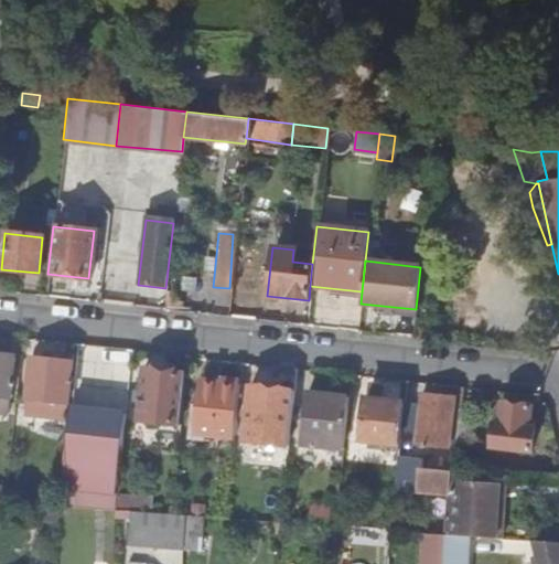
[(0,413),(6,414),(12,357),(0,355),(0,413)]
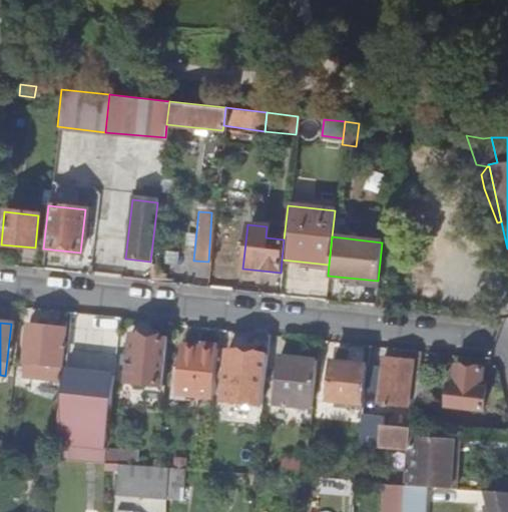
[(64,325),(45,323),(45,328),(26,325),(22,363),(60,367),(64,325)]
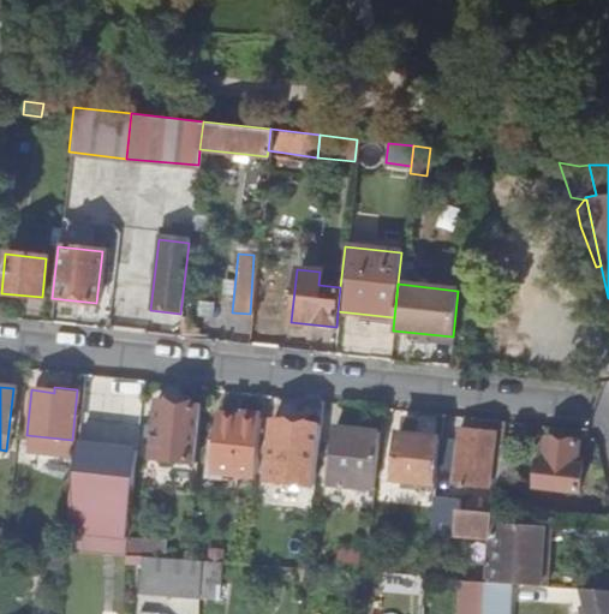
[(148,458),(193,464),(199,407),(154,403),(148,458)]
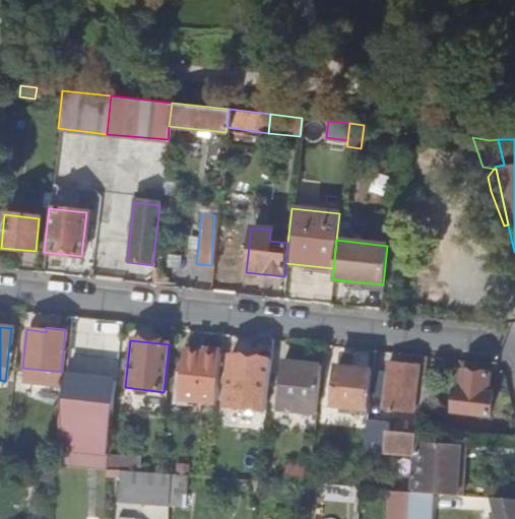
[(175,374),(172,398),(187,400),(213,402),(219,354),(184,351),(181,374),(175,374)]
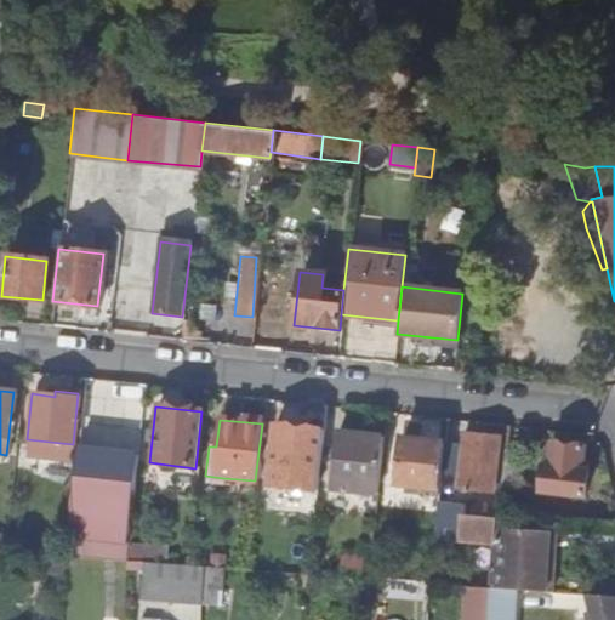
[(267,484),(314,491),(322,431),(274,425),(267,484)]
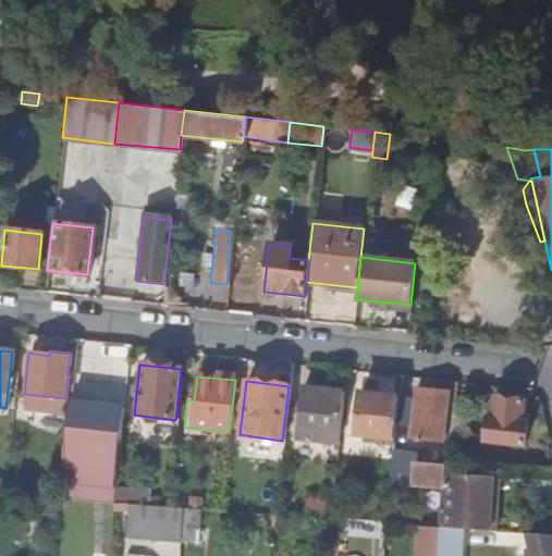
[(413,411),(409,439),(441,443),(446,393),(415,390),(413,411)]
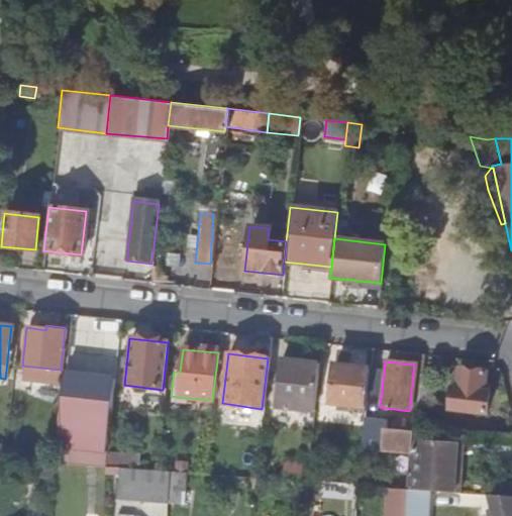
[(275,406),(312,411),(317,371),(298,369),(299,364),(280,363),(275,406)]
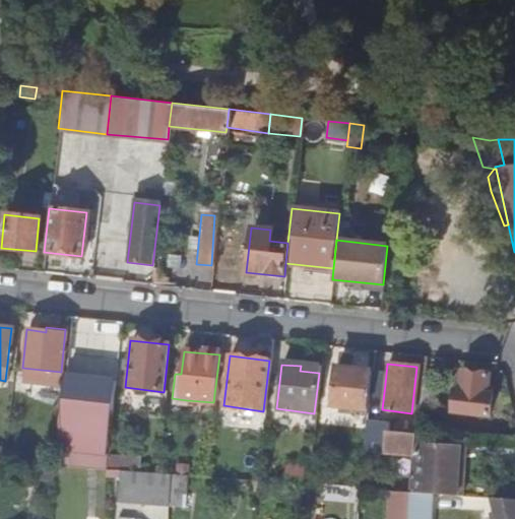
[(366,409),(366,407),(369,382),(370,372),(335,368),(331,404),(366,409)]
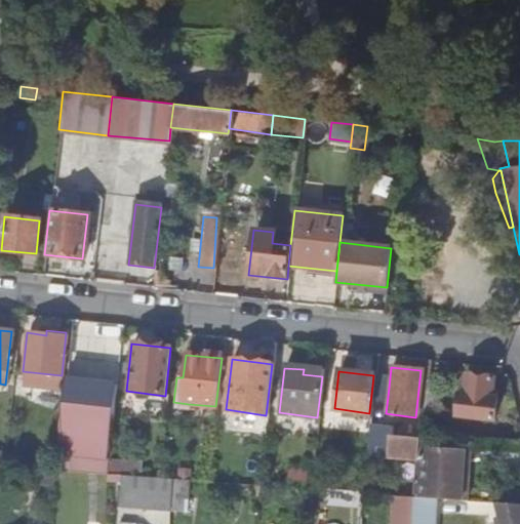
[(493,379),(467,376),(464,397),(458,396),(456,415),(493,420),(496,399),(491,399),(493,379)]
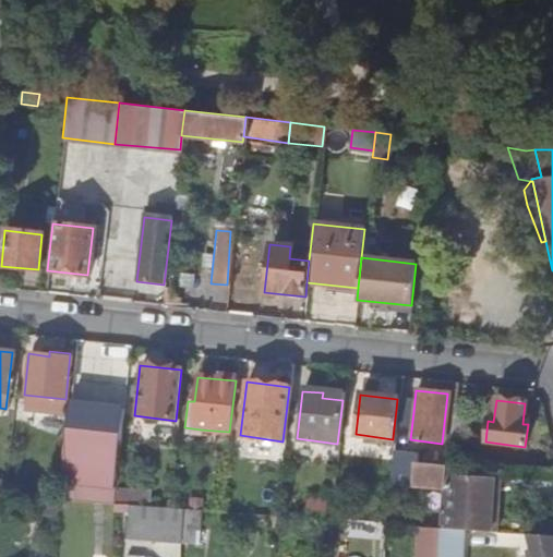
[(122,409),(68,402),(59,481),(112,486),(122,409)]
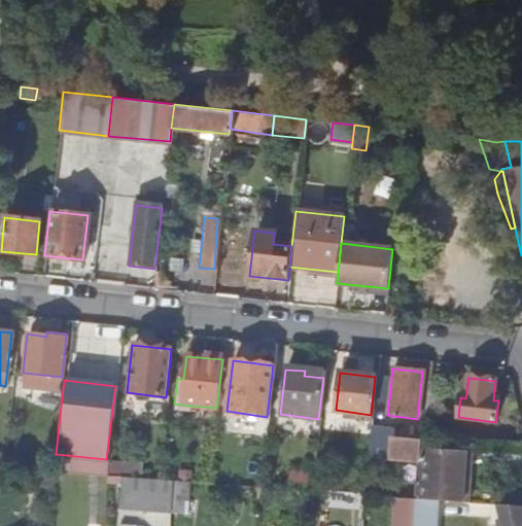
[(426,384),(423,417),(441,420),(445,386),(426,384)]
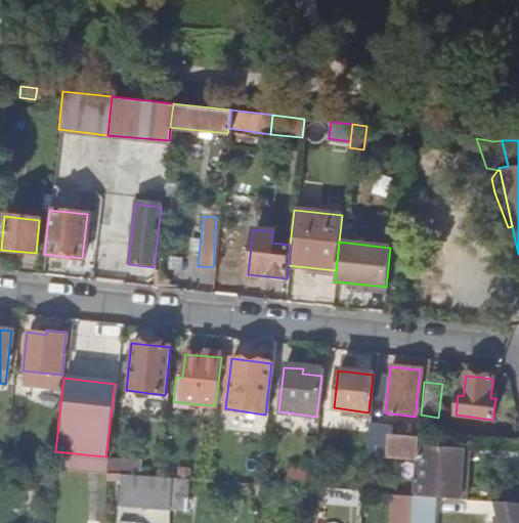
[(369,410),(385,412),(388,387),(372,385),(369,410)]
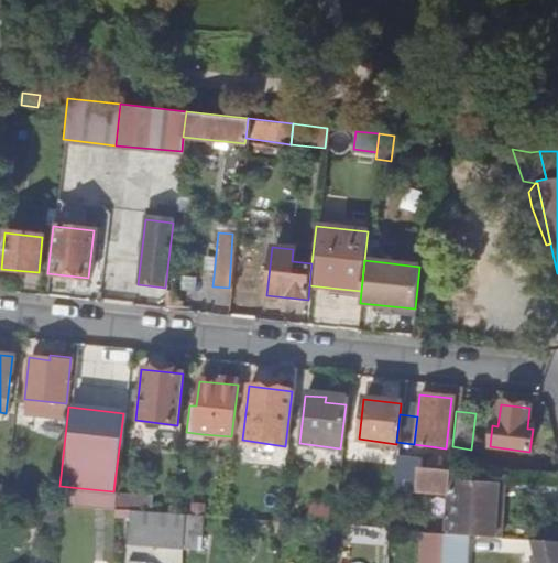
[(391,490),(445,497),(447,497),(448,478),(447,478),(447,473),(417,469),(417,461),(394,457),(391,490)]
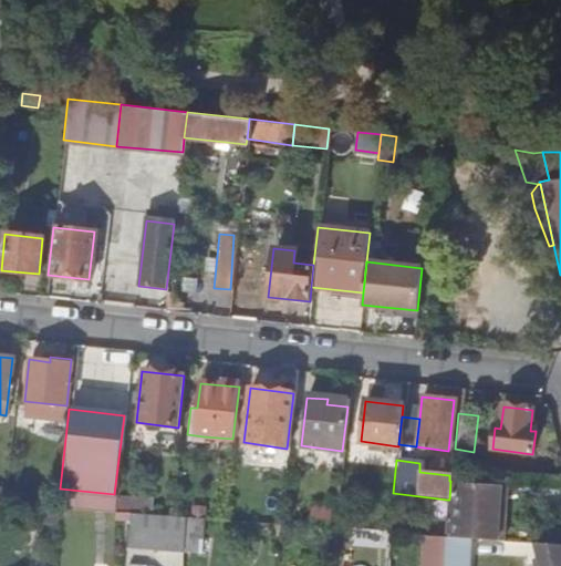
[(488,484),(450,481),(449,500),(447,500),(445,537),(466,538),(484,541),(488,484)]
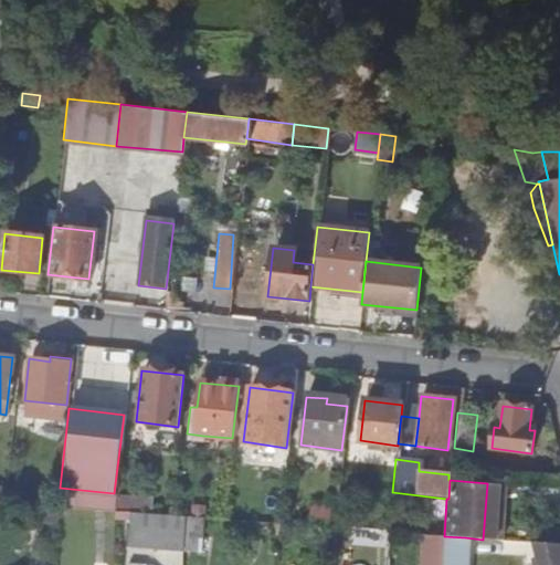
[(505,484),(487,483),(483,540),(500,541),(505,484)]
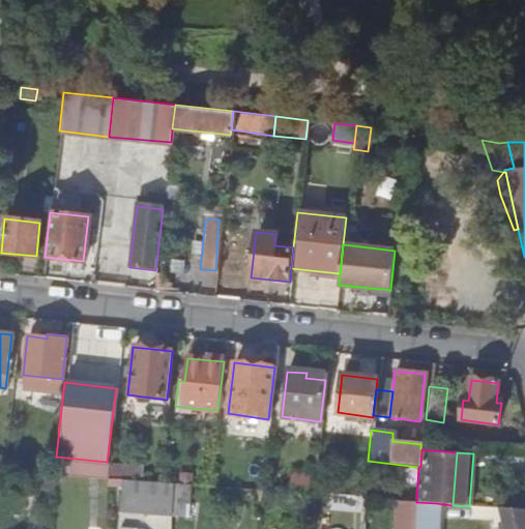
[(170,483),(156,481),(120,479),(117,511),(168,515),(170,483)]
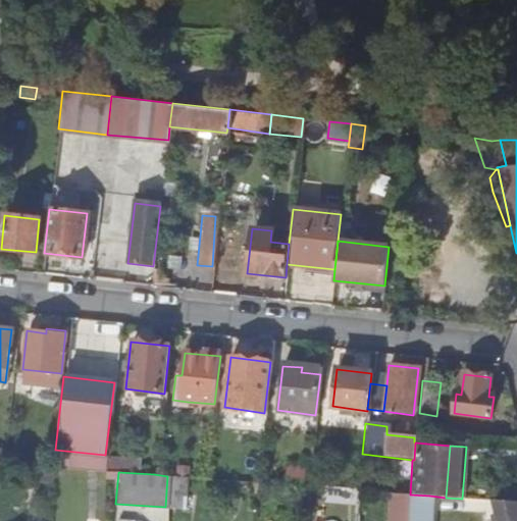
[(407,520),(408,515),(409,496),(389,495),(386,520),(407,520)]
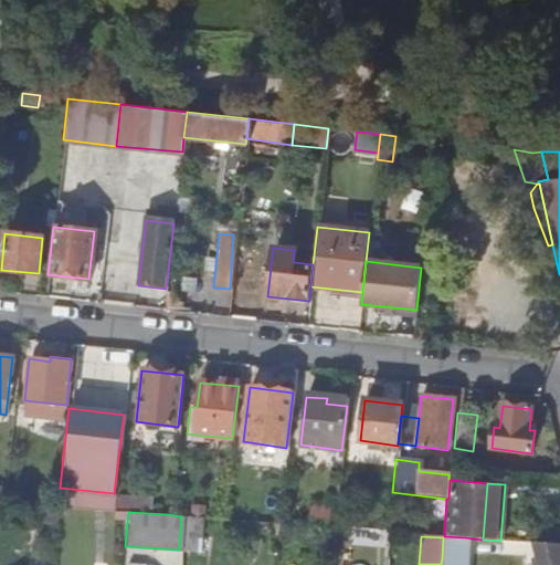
[(558,564),(559,544),(535,543),(540,564),(558,564)]
